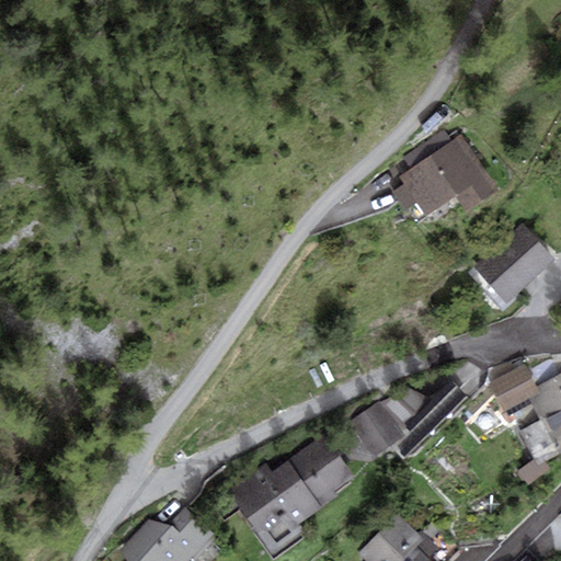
[(387,169),(400,187),(393,192),(407,212),(418,204),(425,216),(455,196),(466,212),(499,190),(461,135),(451,141),(444,129),(387,169)]
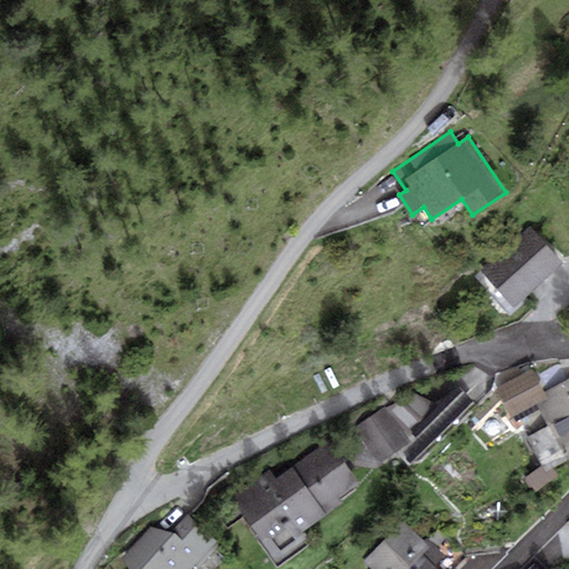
[(563,263),(530,226),(480,271),(513,309),(563,263)]
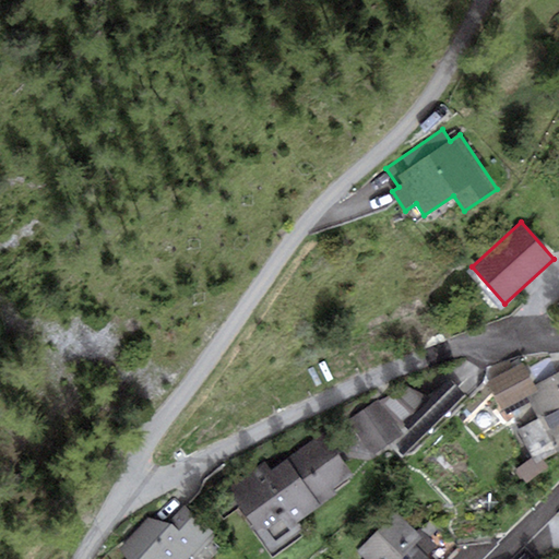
[(528,397),(538,393),(535,385),(523,363),(488,380),(503,411),(528,397)]
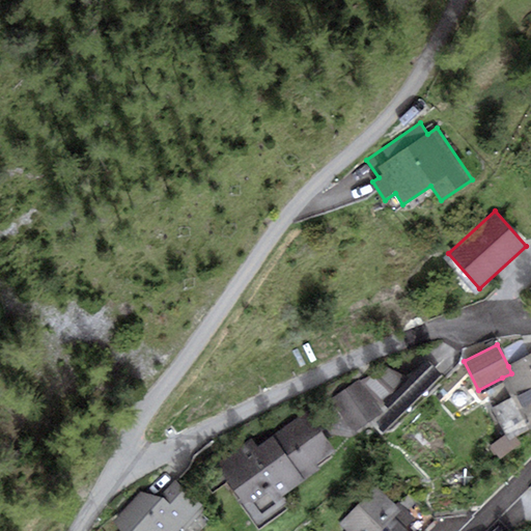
[(511,398),(530,388),(530,355),(508,366),(511,373),(502,378),(511,398)]
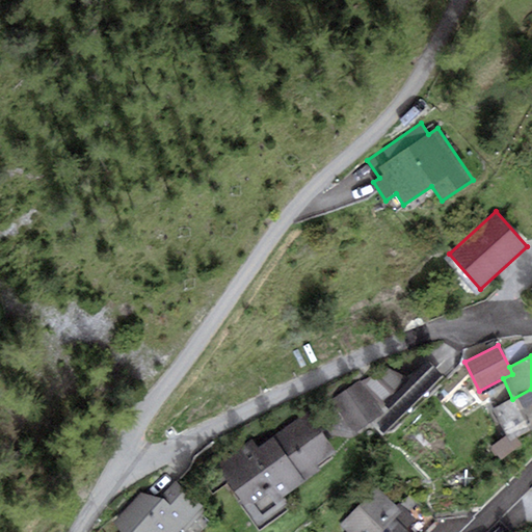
[(444,377),(429,362),(409,380),(381,407),(379,408),(383,413),(373,423),(383,434),(444,377)]
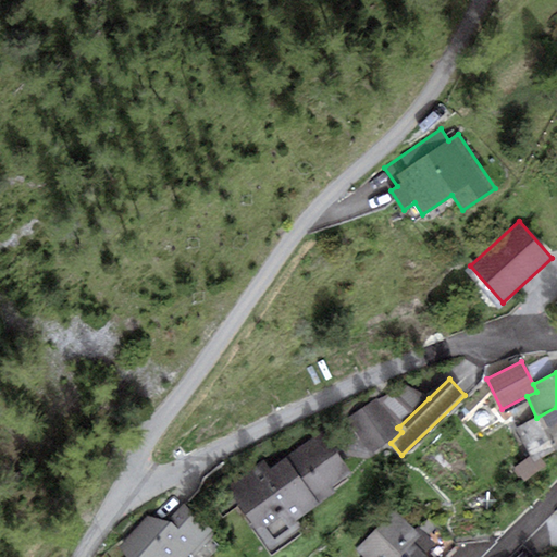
[(406,385),(376,399),(399,426),(429,398),(406,385)]
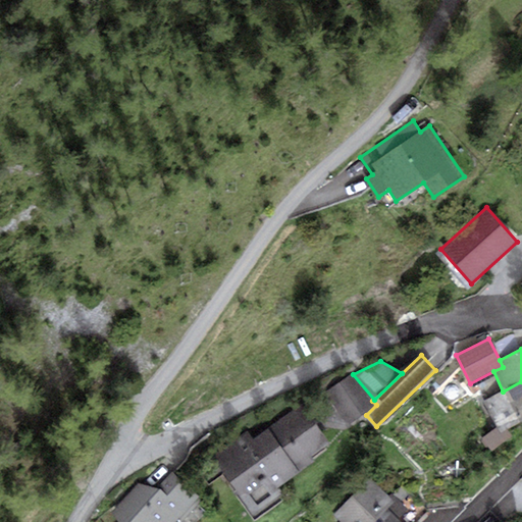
[(374,400),(353,374),(325,392),(350,425),(366,415),(376,405),(372,401),(374,400)]
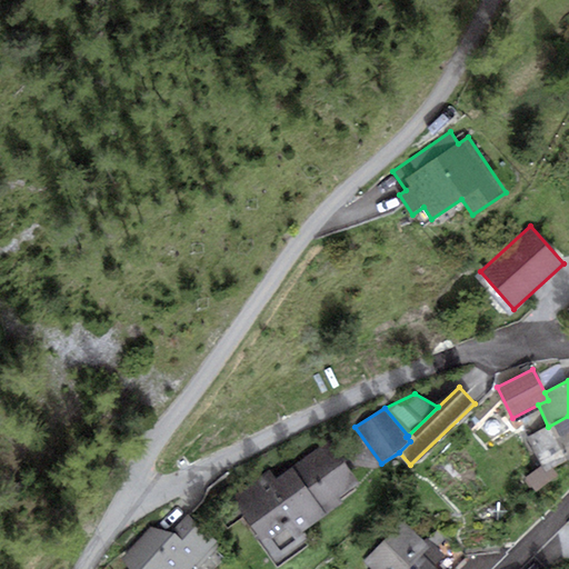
[(568,416),(548,427),(526,437),(541,467),(543,472),(552,468),(568,459),(568,416)]
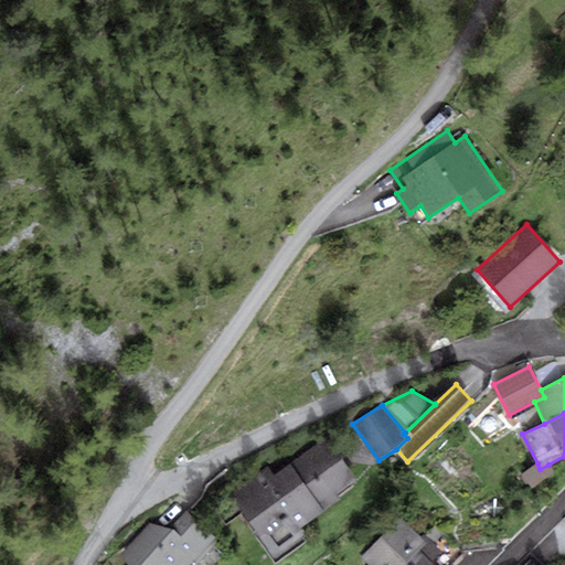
[(340,501),(336,493),(356,479),(328,438),(274,477),(267,468),(232,492),(237,501),(235,502),(256,532),(253,534),(275,564),(310,541),(301,529),(340,501)]
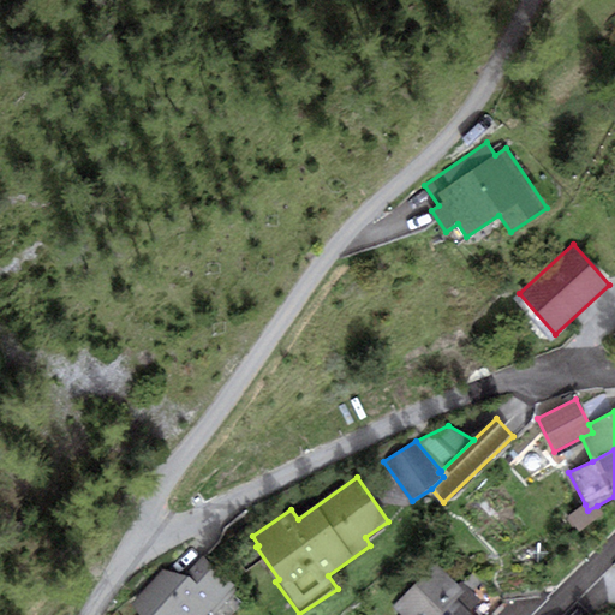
[(603,515),(597,506),(587,511),(585,505),(567,518),(577,533),(603,515)]
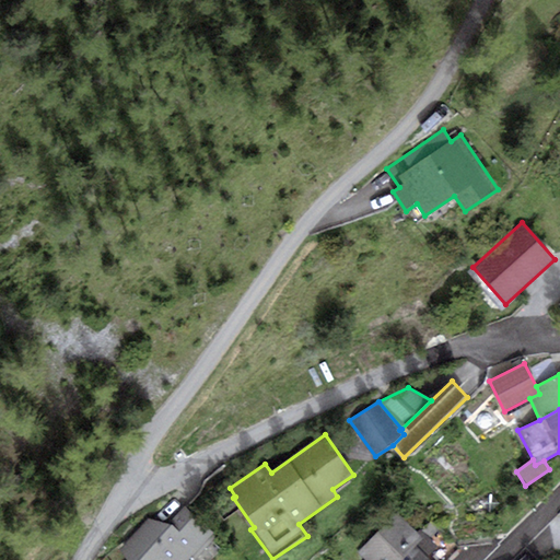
[(189,559),(214,535),(186,504),(166,525),(149,520),(119,551),(126,559),(189,559)]
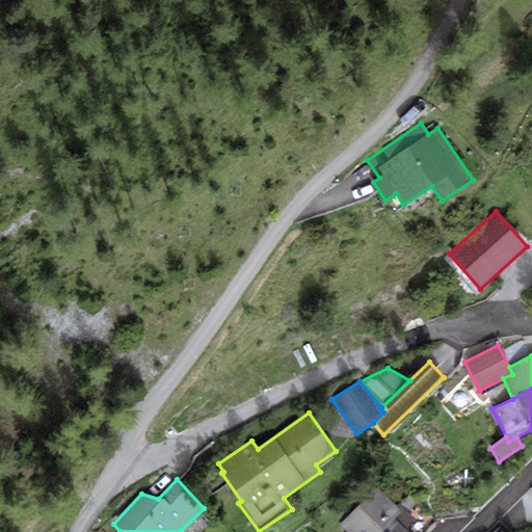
[(397,511),(378,490),(340,526),(344,531),(403,531),(402,531),(415,520),(402,506),(397,511)]
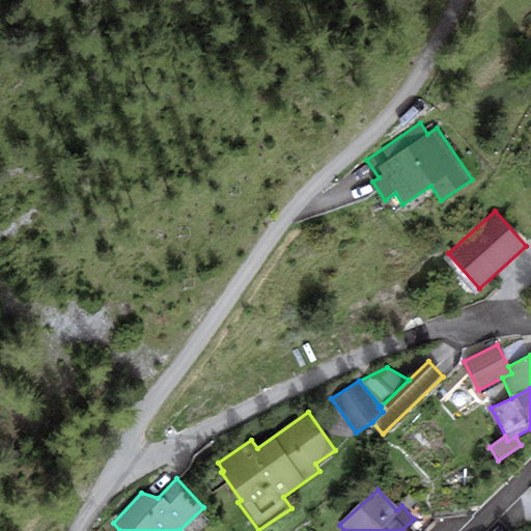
All buildings are outlined.
